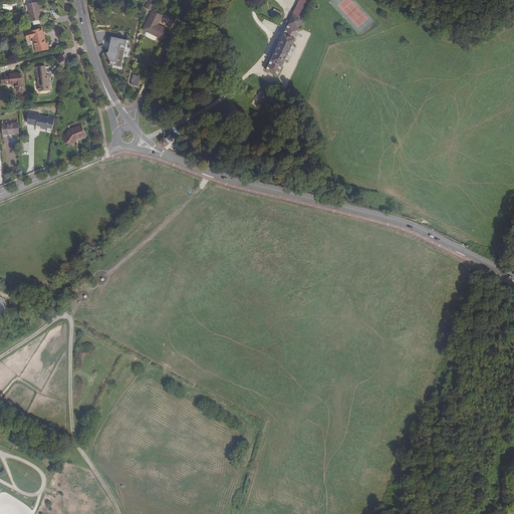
[(27,5),(31,22),(41,20),(40,14),(39,14),(39,11),(40,11),(38,3),(37,3),(36,0),(26,0),(27,5)]
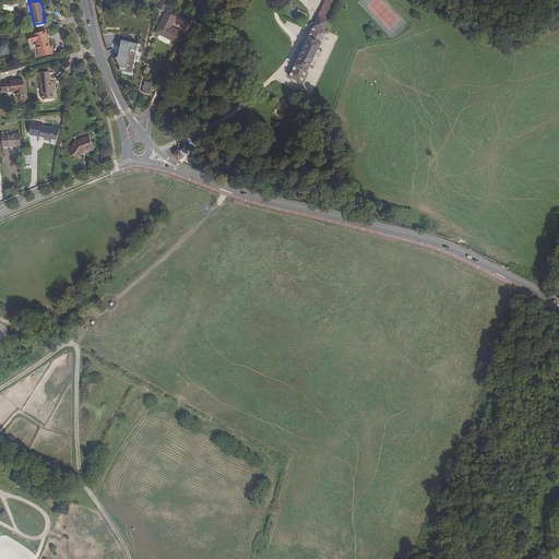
[(339,0),(326,0),(318,18),(328,22),(339,0)]
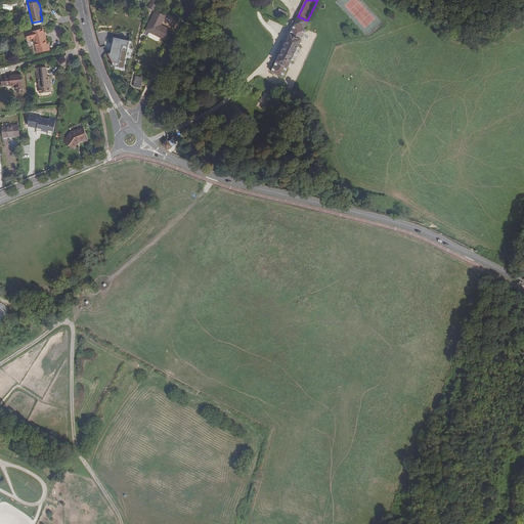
[(147,8),(154,10),(156,4),(149,2),(147,8)]
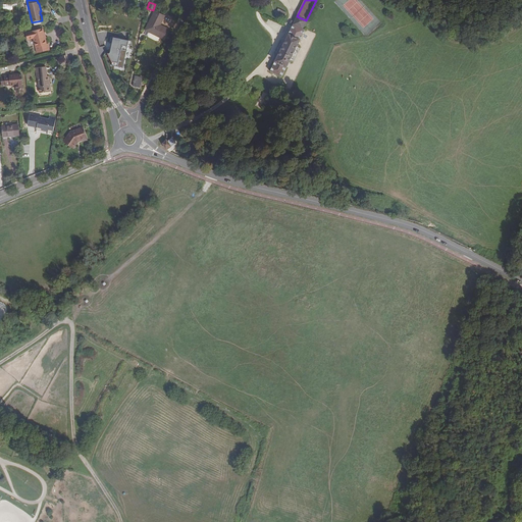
[(281,19),(284,12),(276,8),(273,15),(281,19)]
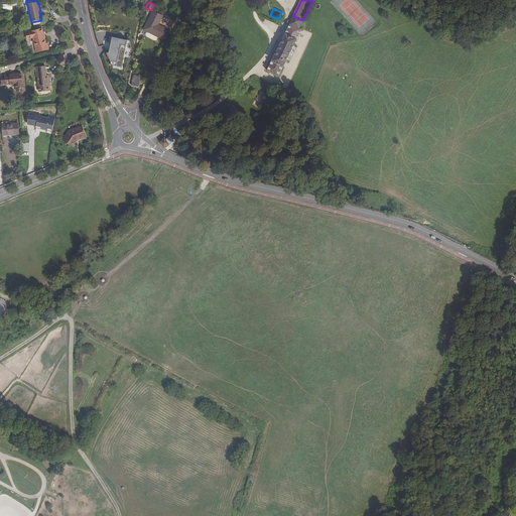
[(156,26),(157,24),(162,15),(152,11),(143,29),(160,38),(165,28),(161,26),(160,28),(156,26)]
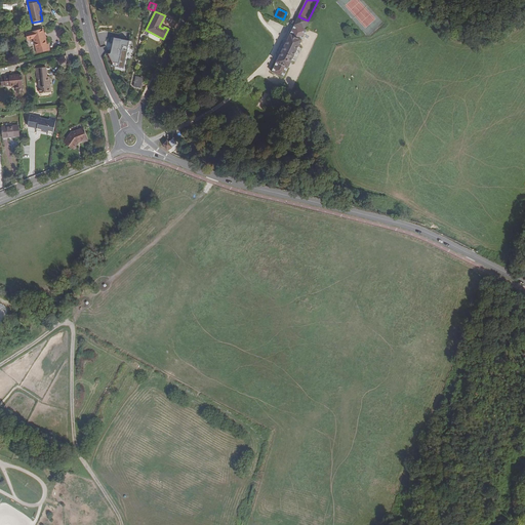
[(286,42),(280,55),(272,72),(283,77),(292,58),(306,30),(304,29),(308,21),(298,16),(295,23),(291,21),(290,23),(294,25),(286,42)]
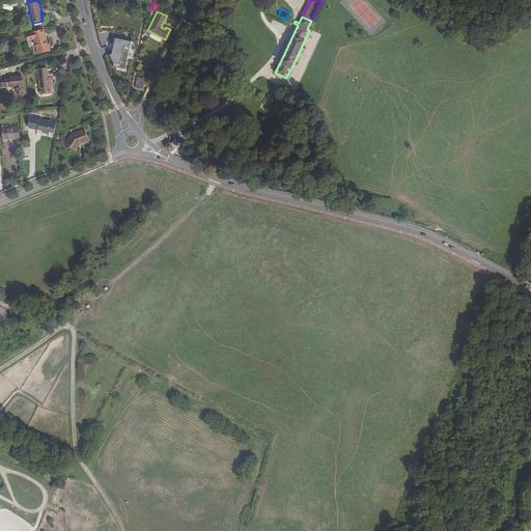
[(46,39),(45,34),(44,30),(26,34),(28,42),(33,40),(37,55),(50,52),(49,46),(47,46),(46,39)]
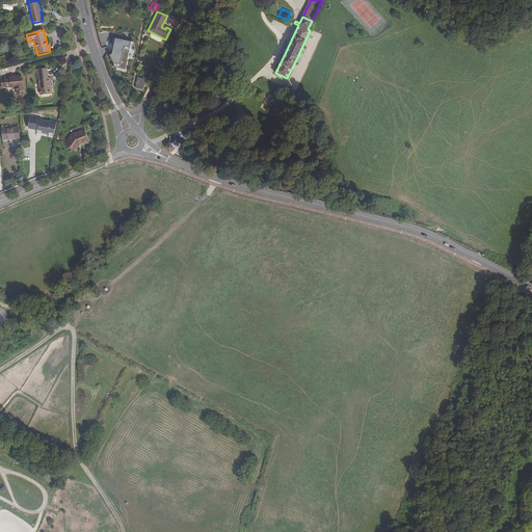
[(127,69),(132,41),(113,37),(108,64),(127,69)]
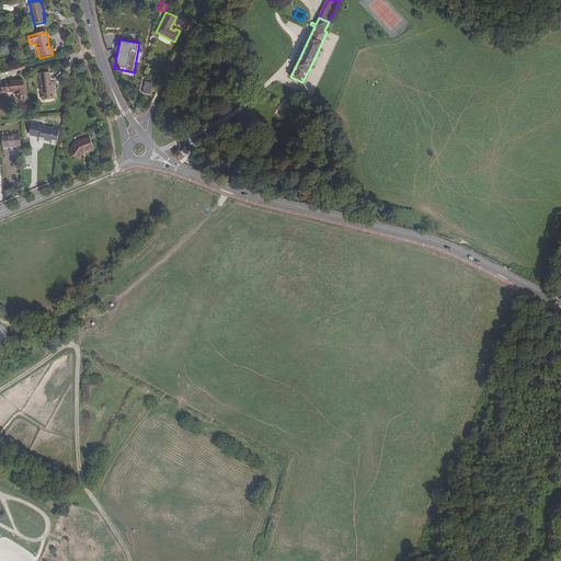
[(52,92),(54,92),(53,83),(49,84),(49,80),(38,81),(38,86),(39,86),(42,102),(53,100),(52,92)]
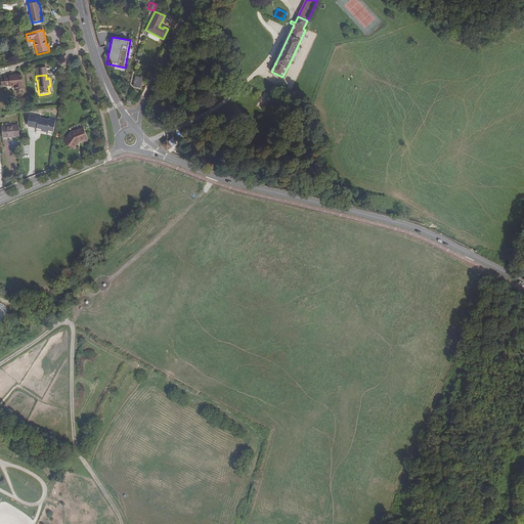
[(16,91),(23,90),(20,76),(9,77),(9,78),(4,79),(5,87),(16,86),(16,91)]
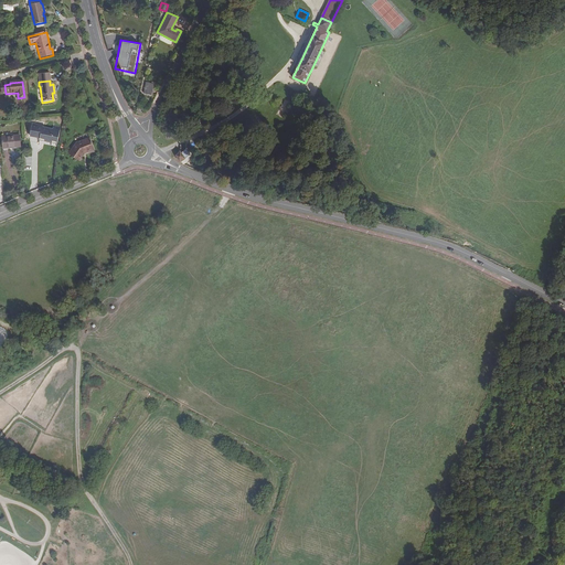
[(145,82),(144,93),(152,94),(153,83),(145,82)]
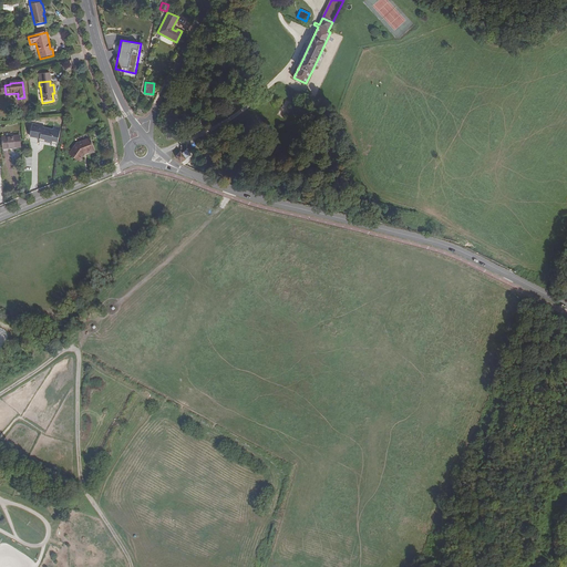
[(47,137),(48,130),(42,129),(43,124),(38,123),(35,137),(40,138),(40,140),(45,141),(47,137)]
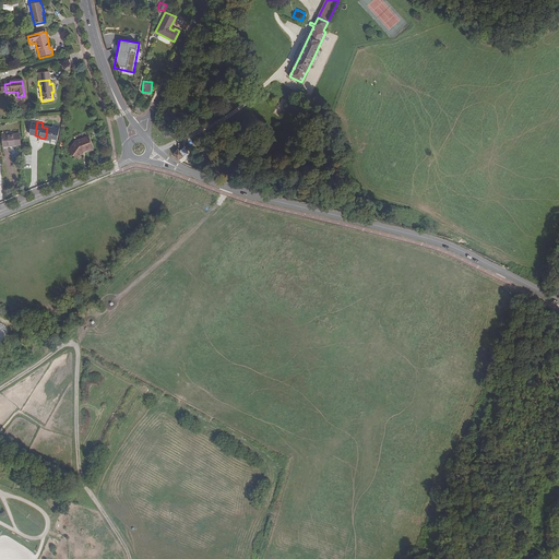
[(46,135),(45,139),(57,141),(58,138),(59,130),(47,128),(46,135)]
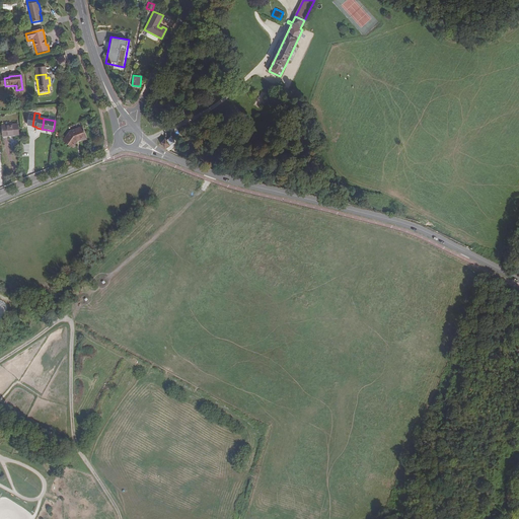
[(18,135),(17,124),(2,126),(2,136),(18,135)]
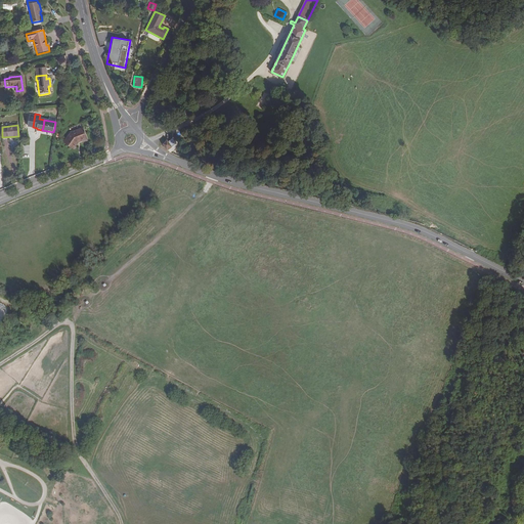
[(80,140),(80,141),(88,138),(83,127),(71,133),(64,142),(74,148),(78,143),(77,142),(78,141),(80,140)]
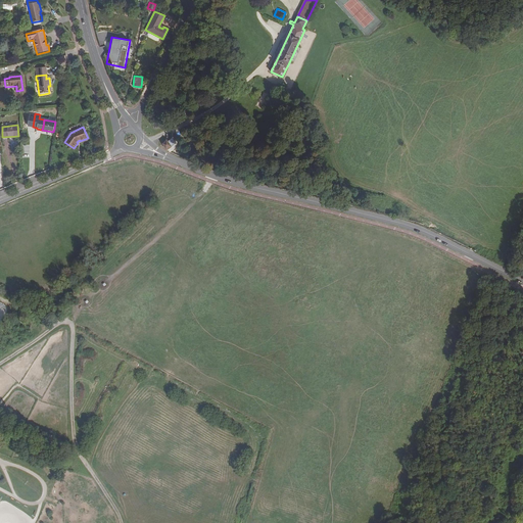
[(167,151),(176,143),(172,138),(168,142),(167,140),(164,142),(162,143),(167,151)]
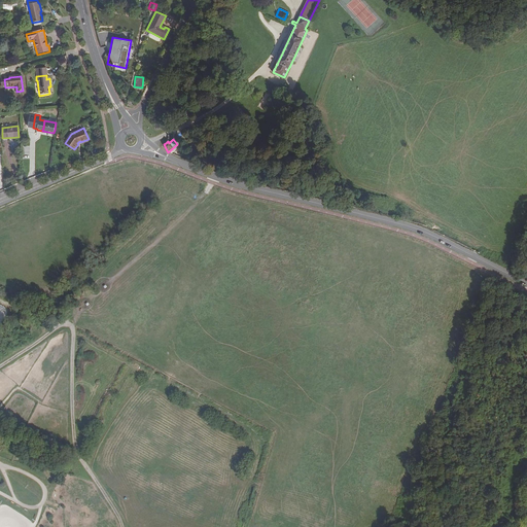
All buildings are outlined.
